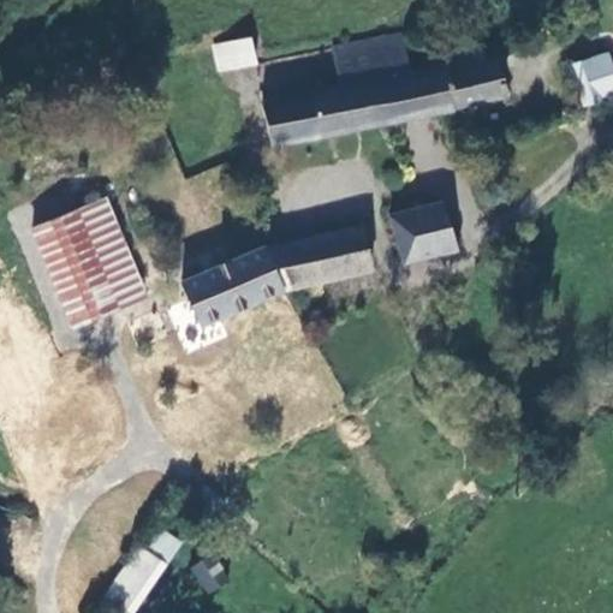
[(412,75),(403,37),(257,66),(251,42),(216,51),(220,73),(207,77),(222,159),(509,97),(499,61),(448,72),(448,69),(412,75)]
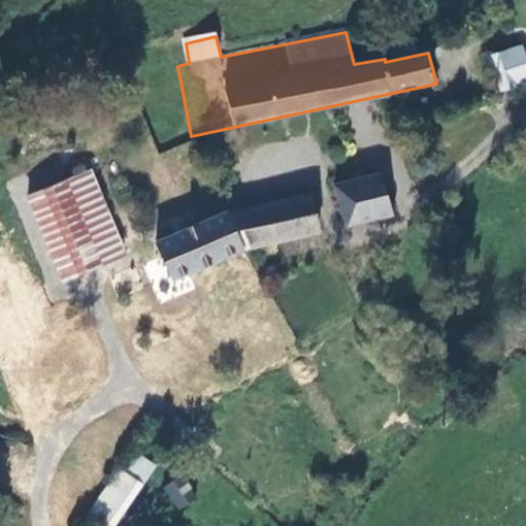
[(501,93),(525,85),(525,57),(522,46),(489,59),(501,93)]
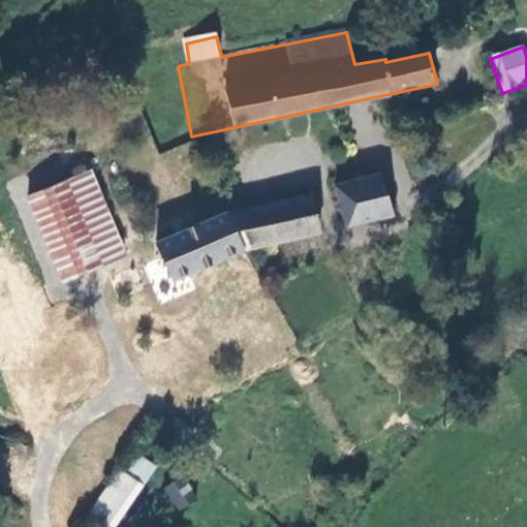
[(33,192),(26,194),(64,284),(129,256),(93,172),(35,194),(33,192)]
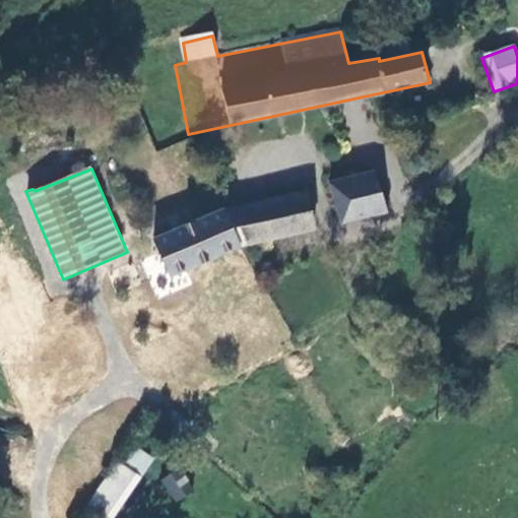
[(375,175),(332,186),(344,222),(385,212),(375,175)]
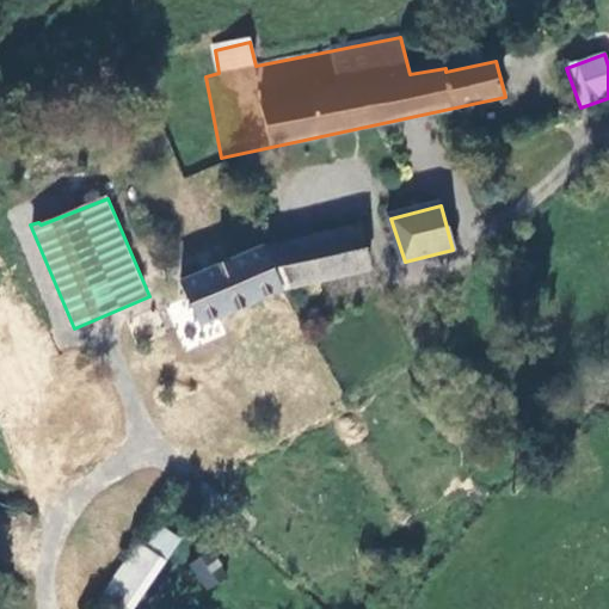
[(360,223),(263,247),(282,291),(373,270),(360,223)]
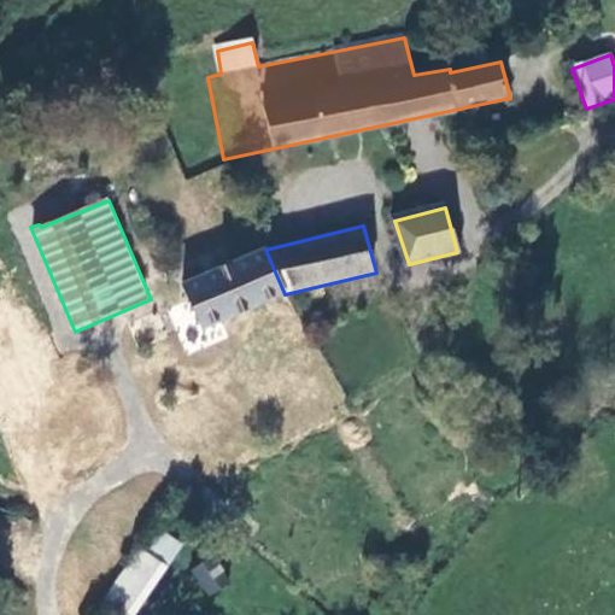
[(265,250),(264,247),(226,264),(217,247),(197,257),(204,273),(182,282),(191,302),(203,331),(285,294),(265,250)]
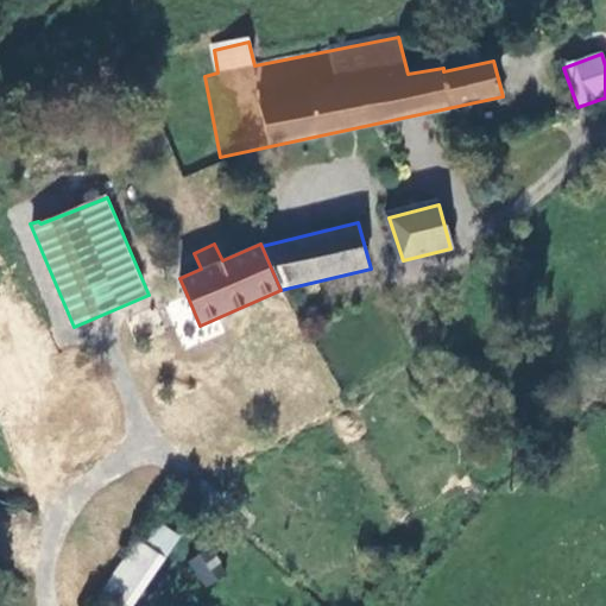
[(188,297),(92,339),(105,367),(200,326),(188,297)]
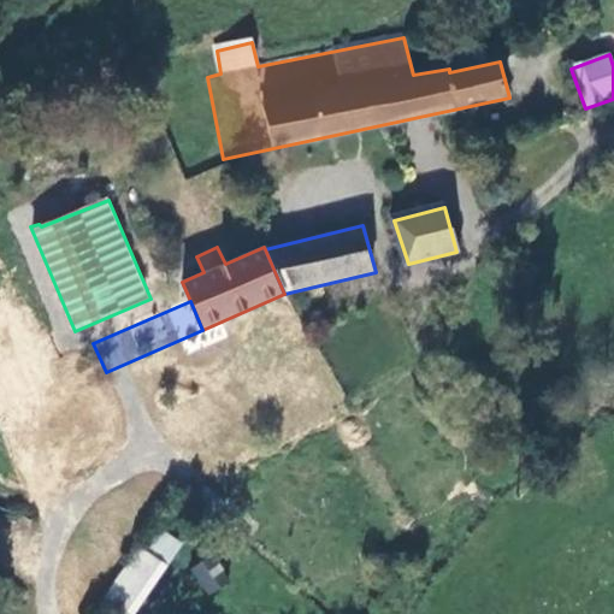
[(134,613),(179,550),(155,532),(101,608),(108,613),(134,613)]
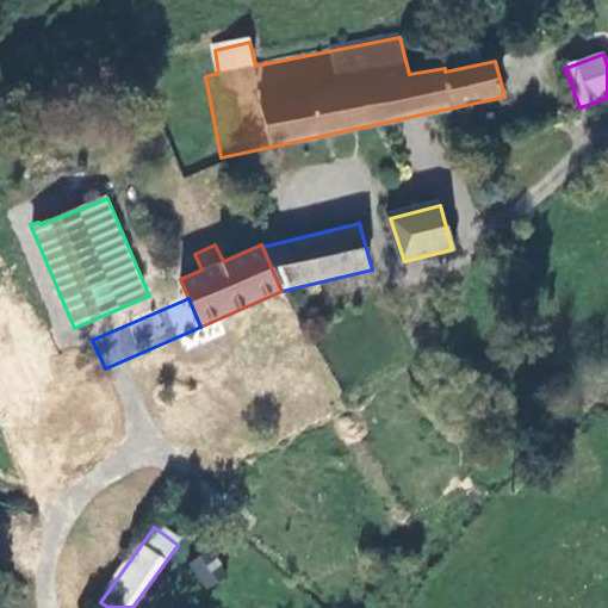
[(221,554),(193,560),(200,589),(227,583),(221,554)]
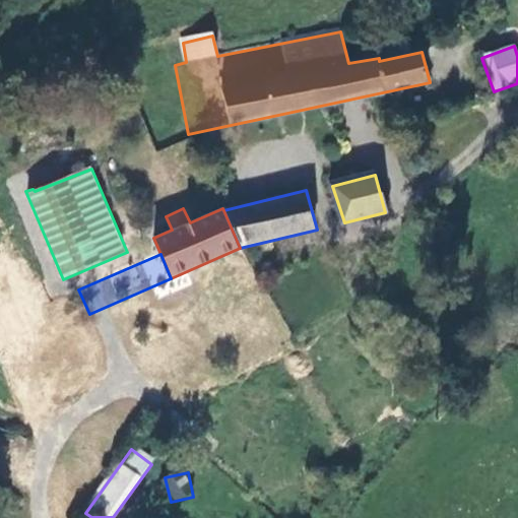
All buildings are outlined.
